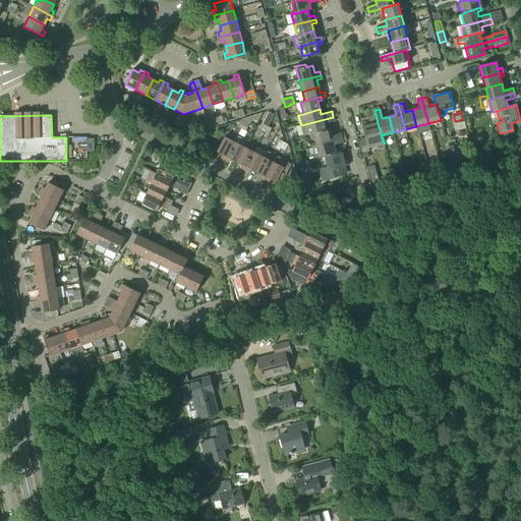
[(335,121),(333,117),(301,125),(303,136),(309,134),(325,130),(324,124),(335,121)]
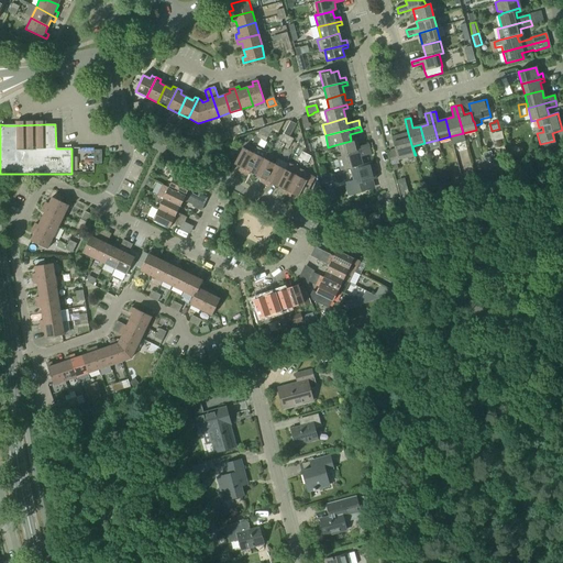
[(260,130),(256,136),(252,144),(256,146),(261,140),(266,129),(261,131),(260,130)]
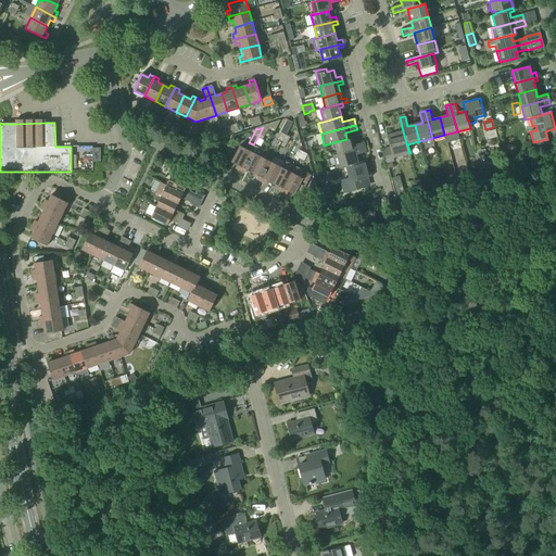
[(387,136),(390,147),(383,149),(388,168),(394,162),(393,158),(409,153),(403,131),(387,136)]
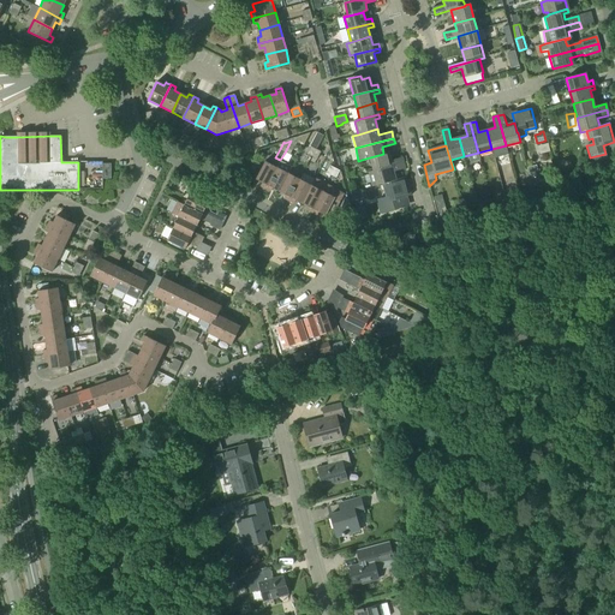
[(389,153),(383,154),(365,159),(368,167),(372,166),(374,172),(404,163),(402,157),(392,161),(389,153)]
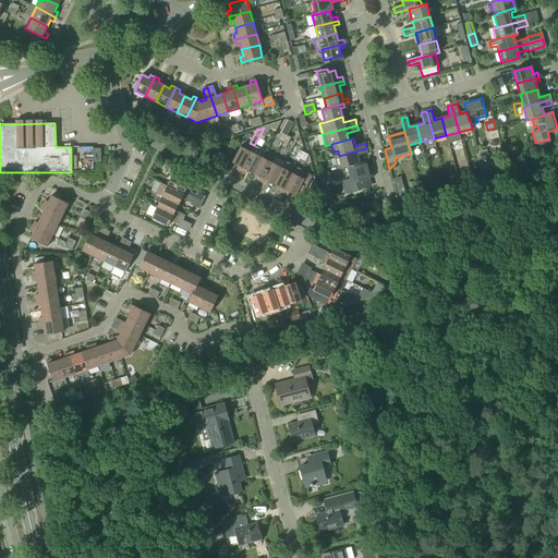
[(210,146),(214,157),(223,154),(220,144),(210,146)]
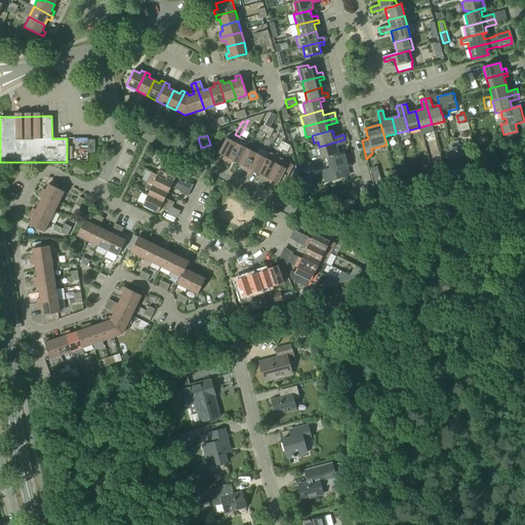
[(227,161),(236,144),(226,137),(218,153),(224,156),(223,159),(227,161)]
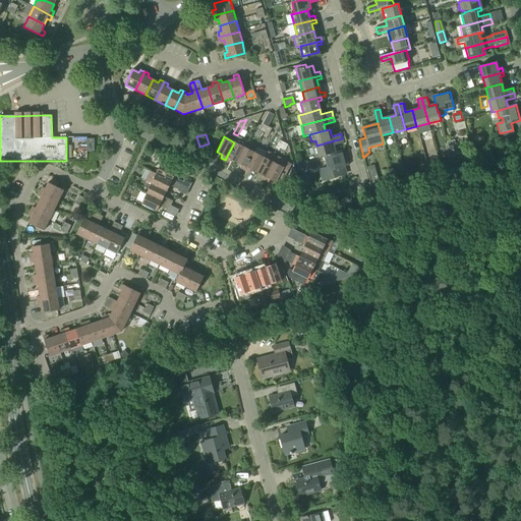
[(342,138),(316,146),(312,147),(315,158),(324,157),(324,156),(336,152),(334,146),(343,142),(342,138)]
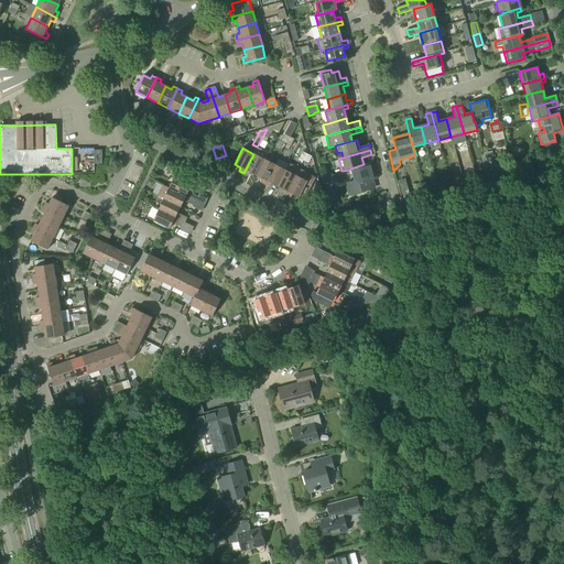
[(264,160),(253,154),(243,173),(248,175),(249,172),(256,175),(264,160)]
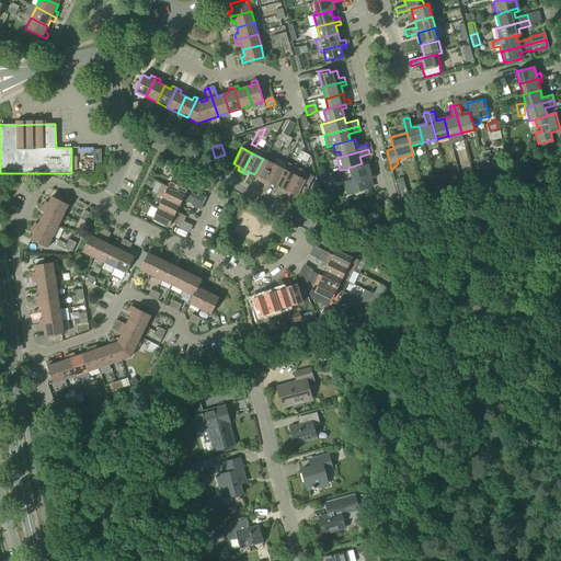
[(273,164),(263,159),(254,174),(260,178),(259,181),(263,183),(273,164)]
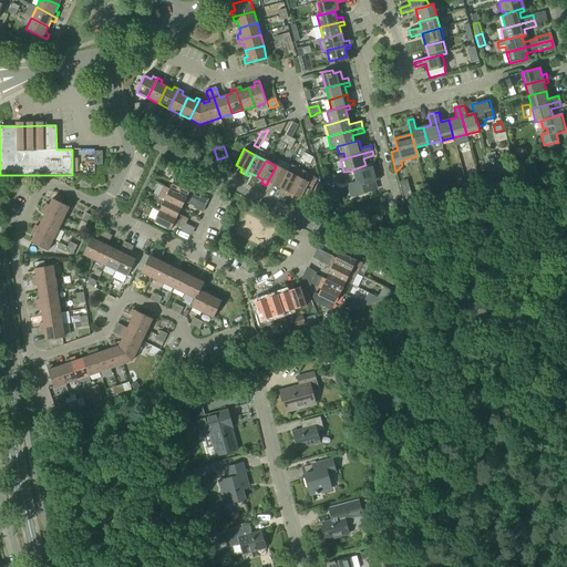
[(352,169),(352,171),(357,184),(348,186),(350,197),(369,193),(367,184),(380,181),(375,163),(366,165),(352,169)]
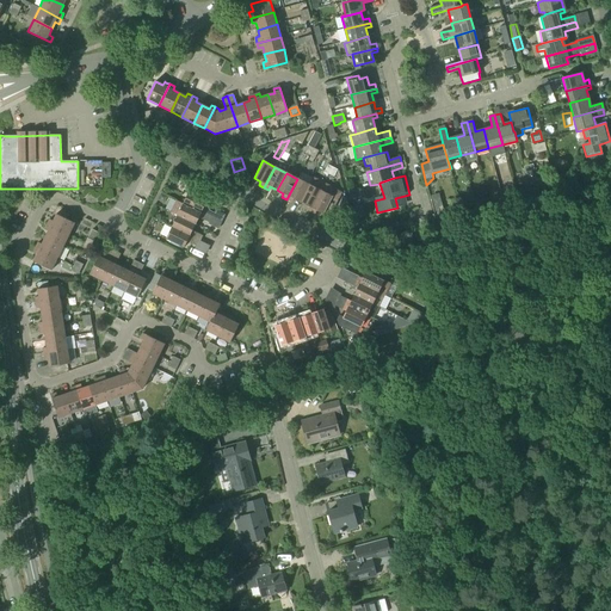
[(313,178),(309,185),(300,202),(306,205),(304,209),(309,211),(323,184),(313,178)]
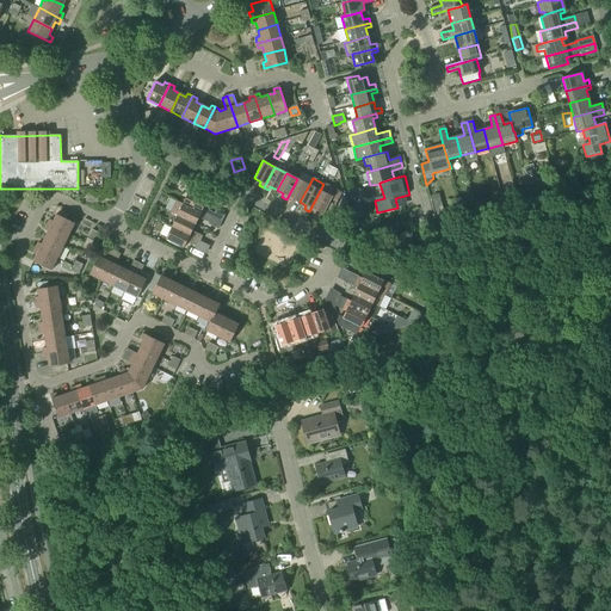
[(297,179),(287,199),(291,202),(292,198),(300,202),(309,185),(297,179)]
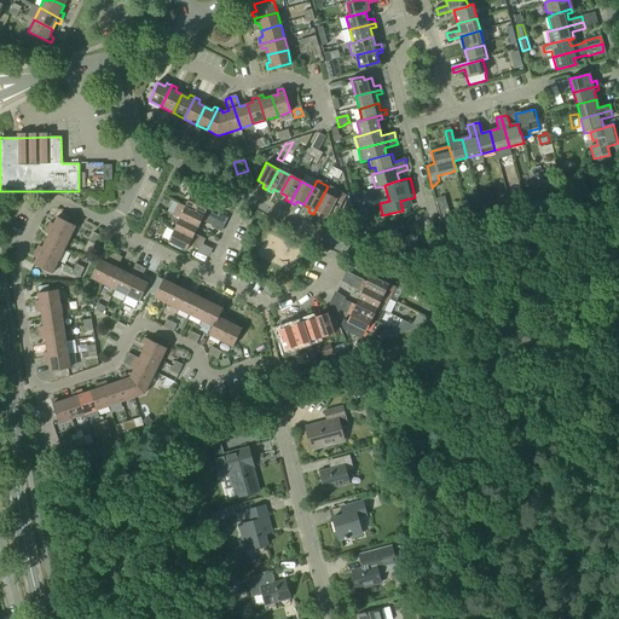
[(328,186),(313,214),(318,217),(320,213),(328,217),(340,192),(328,186)]
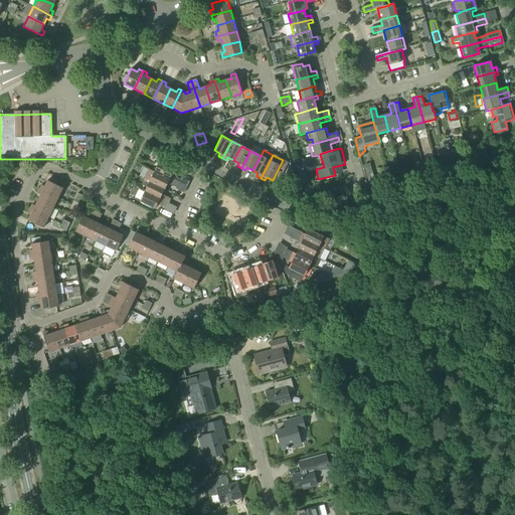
[(161,157),(159,162),(170,167),(172,163),(161,157)]
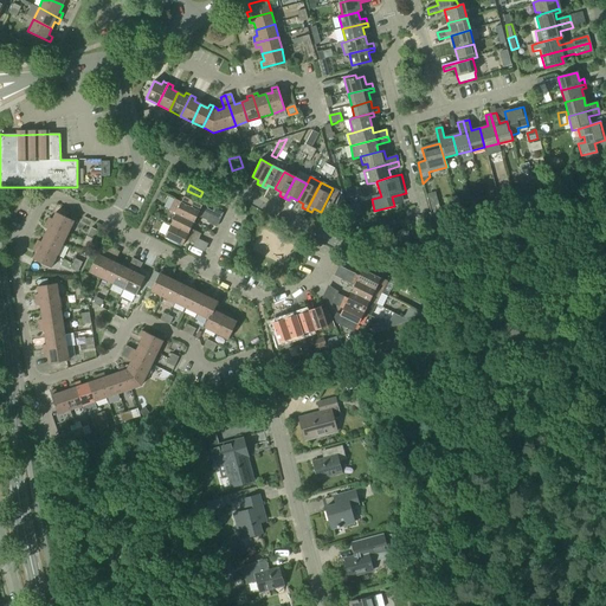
[(356,187),(346,189),(348,199),(359,195),(356,187)]
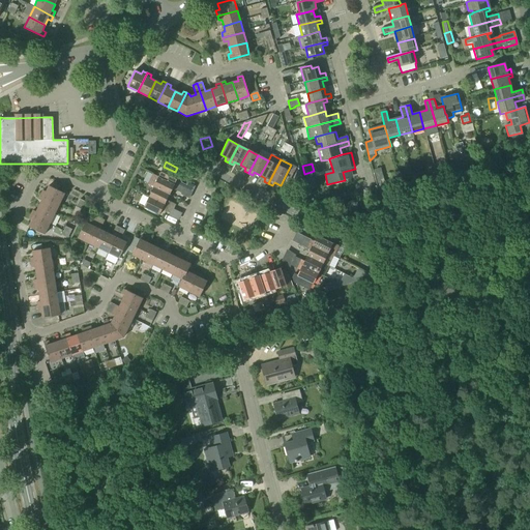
[(175,172),(164,167),(158,177),(183,189),(185,185),(176,180),(179,174),(175,172)]
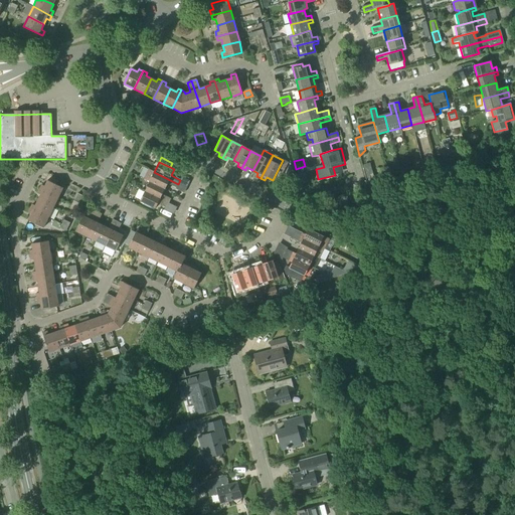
[(374,177),(372,170),(365,172),(367,179),(374,177)]
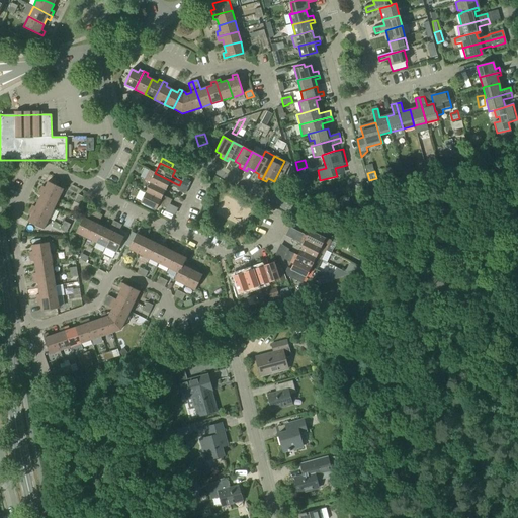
[(179,185),(155,173),(150,183),(166,190),(168,184),(177,189),(179,185)]
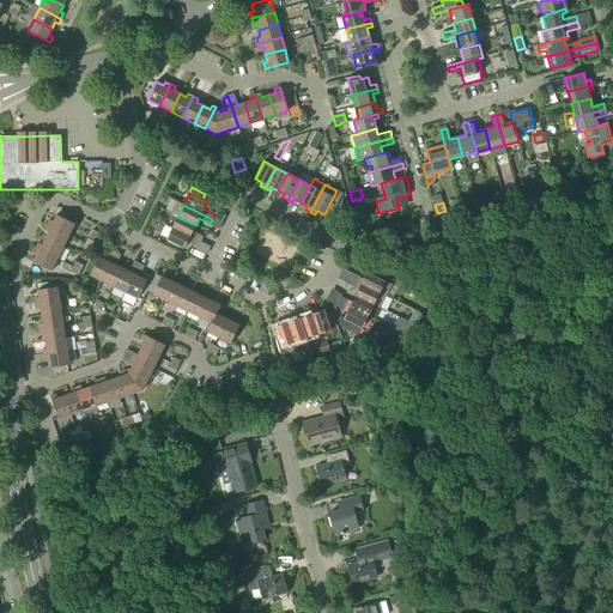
[(47,225),(70,236),(74,224),(56,216),(53,222),(49,220),(47,225)]
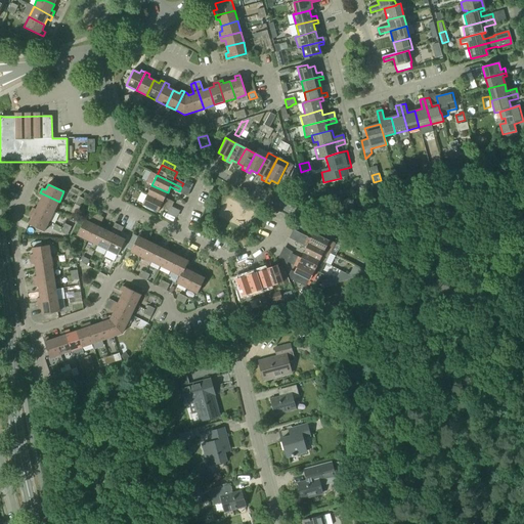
[(151,185),(146,194),(172,207),(174,203),(165,199),(168,192),(151,185)]
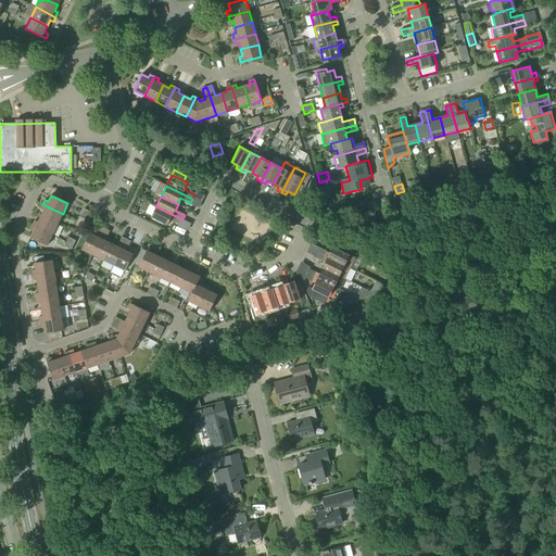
[(63,214),(42,204),(40,209),(42,210),(40,216),(58,225),(63,214)]
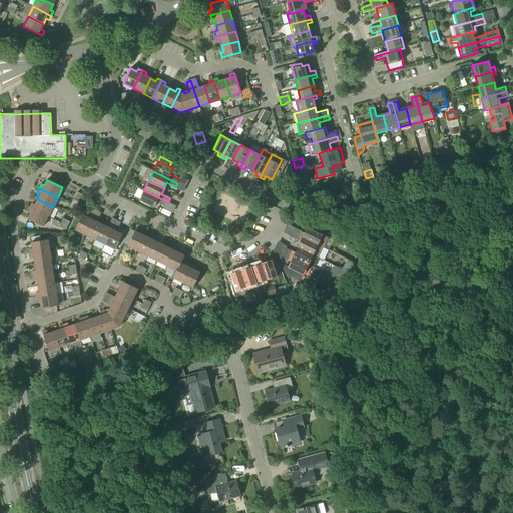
[(168,202),(143,190),(139,200),(154,208),(157,202),(166,206),(168,202)]
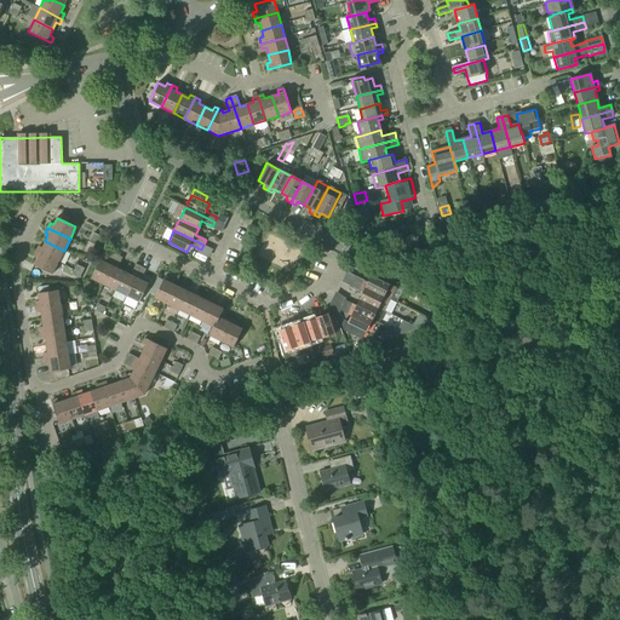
[(38,246),(35,251),(58,262),(64,251),(45,241),(41,247),(38,246)]
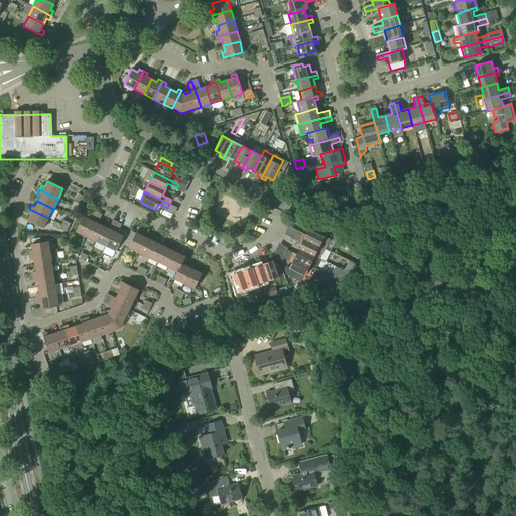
[(48,218),(29,209),(27,213),(30,215),(27,220),(43,228),(48,218)]
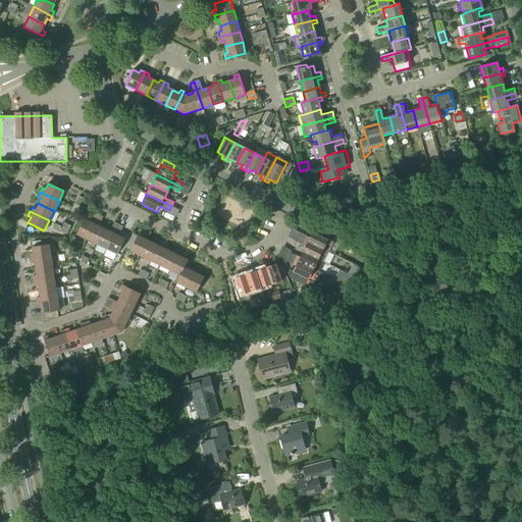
[(87,240),(99,215),(95,213),(90,222),(84,219),(76,235),(87,240)]
